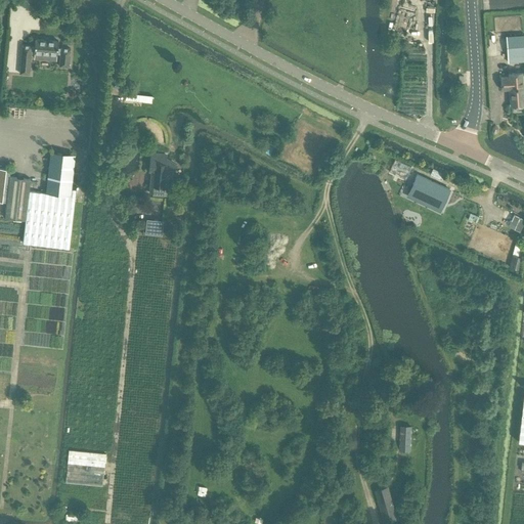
[(523,34),(507,36),(508,56),(523,55),(523,34)]
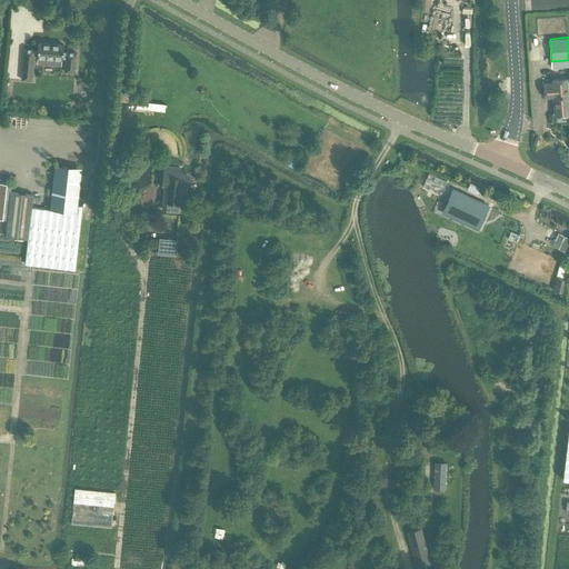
[(63,53),(63,46),(38,43),(38,51),(35,51),(35,50),(25,50),(22,81),(32,81),(35,58),(66,60),(65,73),(76,73),(77,53),(67,53),(63,53)]
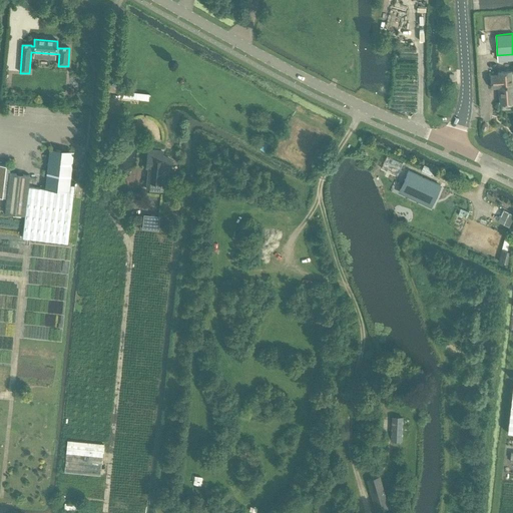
[(497,71),(498,75),(490,75),(490,88),(498,87),(499,104),(512,103),(510,71),(497,71)]
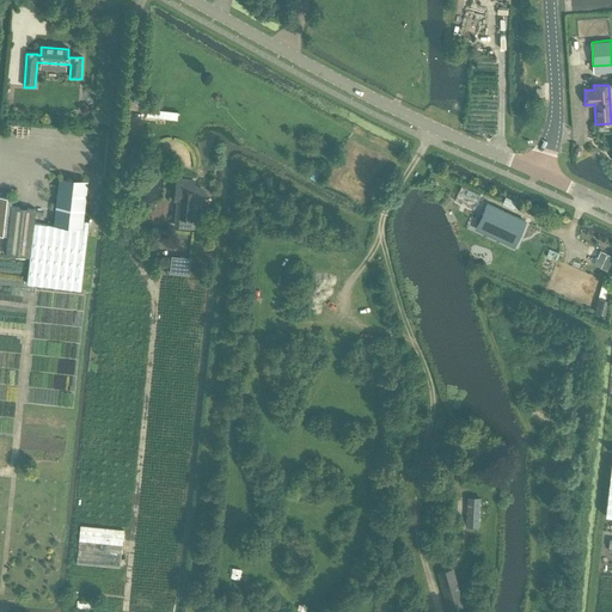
[(147,109),(146,116),(147,116),(178,120),(178,112),(148,109),(147,109)]
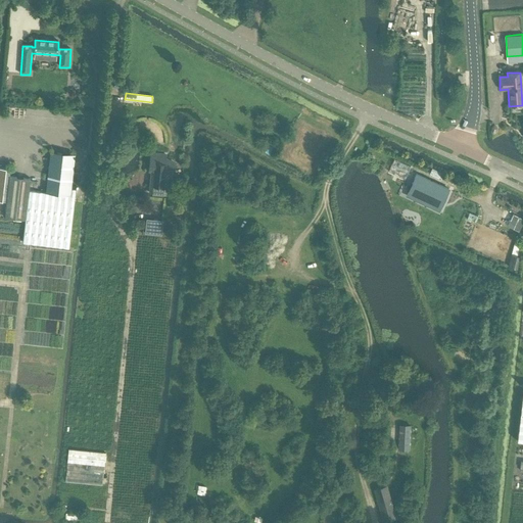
[(51,152),(46,193),(69,196),(70,189),(76,155),(51,152)]
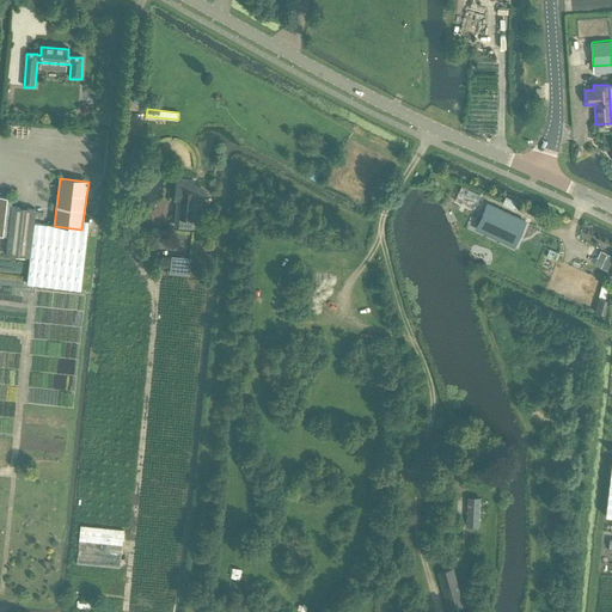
[(175,225),(194,227),(196,201),(204,202),(204,197),(207,199),(207,196),(204,195),(206,191),(193,184),(194,181),(176,179),(175,200),(178,200),(178,207),(177,207),(175,225)]
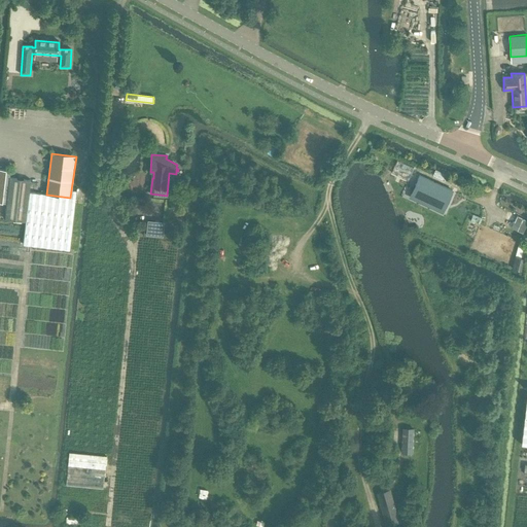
[(5,219),(26,222),(29,192),(31,180),(9,178),(10,174),(6,173),(6,171),(0,169),(0,203),(6,204),(5,219)]
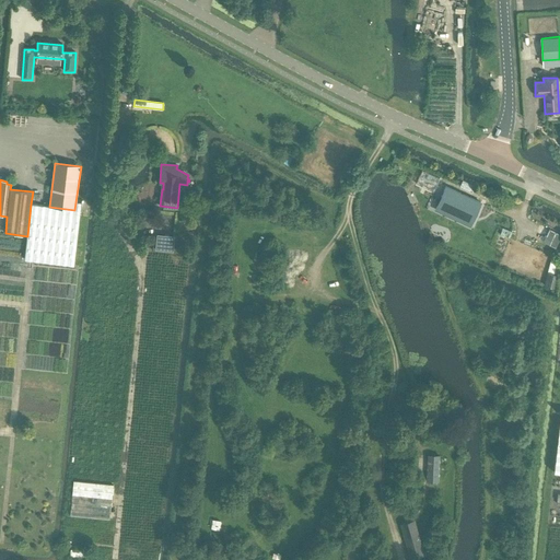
[(444,188),(435,208),(470,223),(479,203),(444,188)]
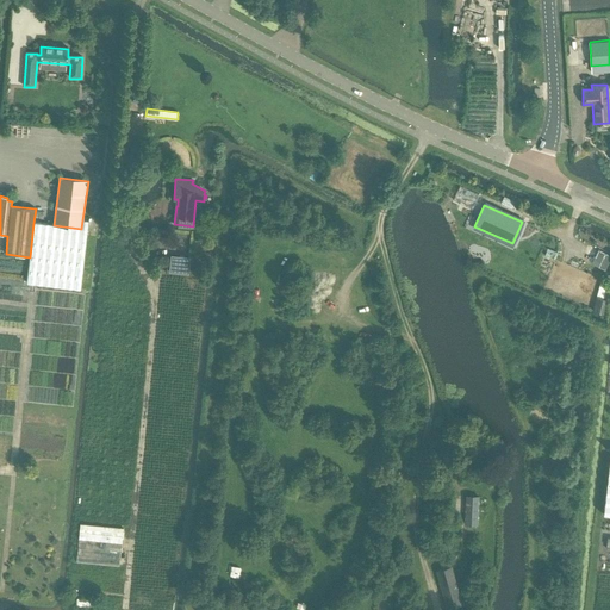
[(33,223),(30,257),(26,284),(80,290),(88,222),(82,221),(81,229),(54,225),(33,223)]
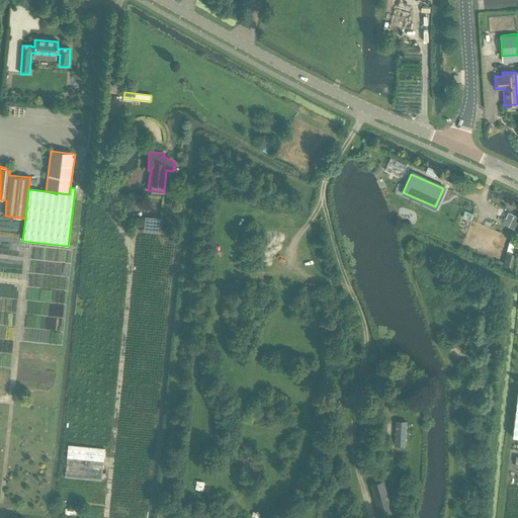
[(464,211),(462,218),(470,221),(473,216),(464,211)]
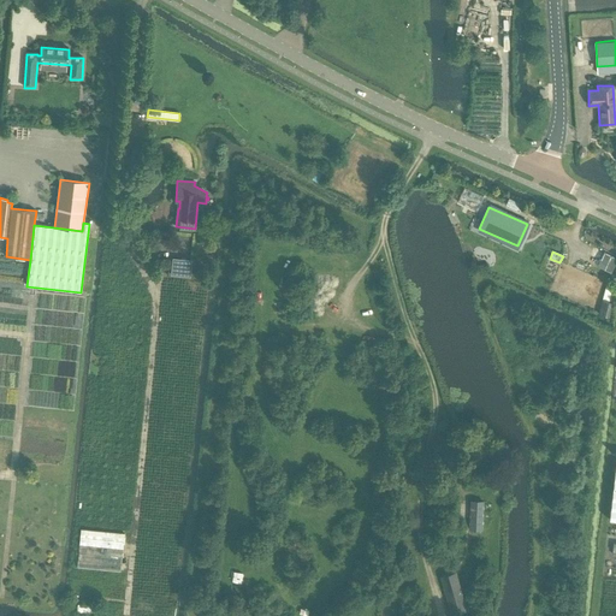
[(603,253),(597,265),(610,272),(615,259),(615,258),(603,252),(603,253)]
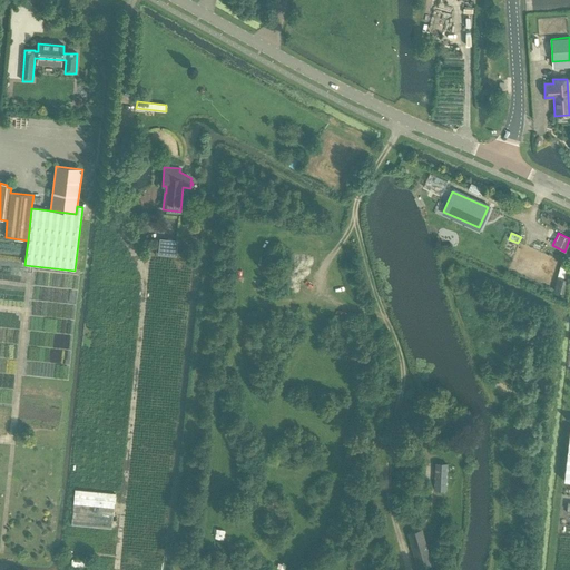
[(159,241),(157,256),(175,258),(177,243),(159,241)]
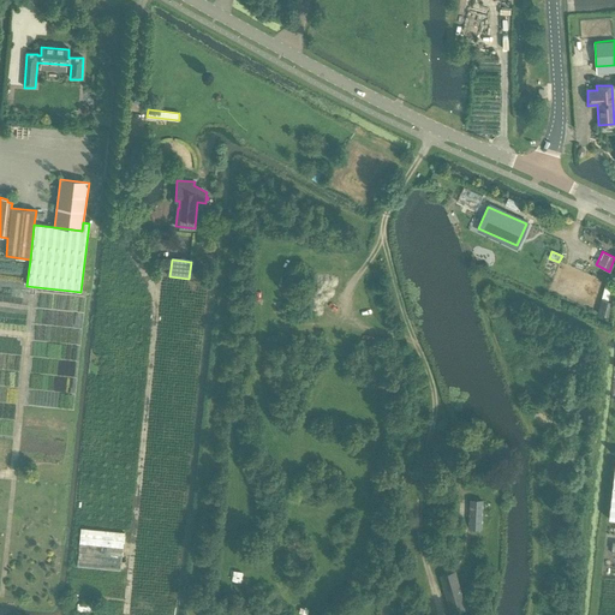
[(614,287),(611,286),(607,300),(603,314),(609,316),(613,302),(614,292),(614,287)]
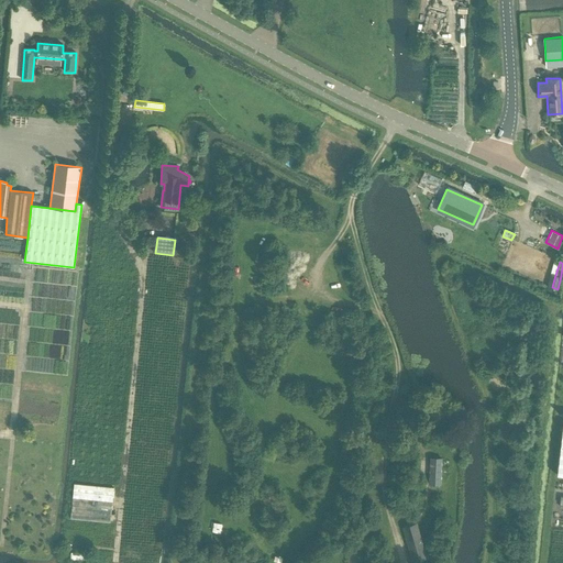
[(429,485),(440,486),(441,459),(430,459),(429,485)]
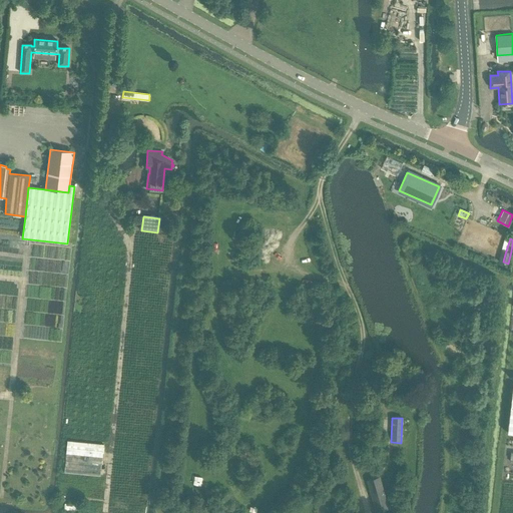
[(64,472),(99,475),(103,444),(67,440),(64,472)]
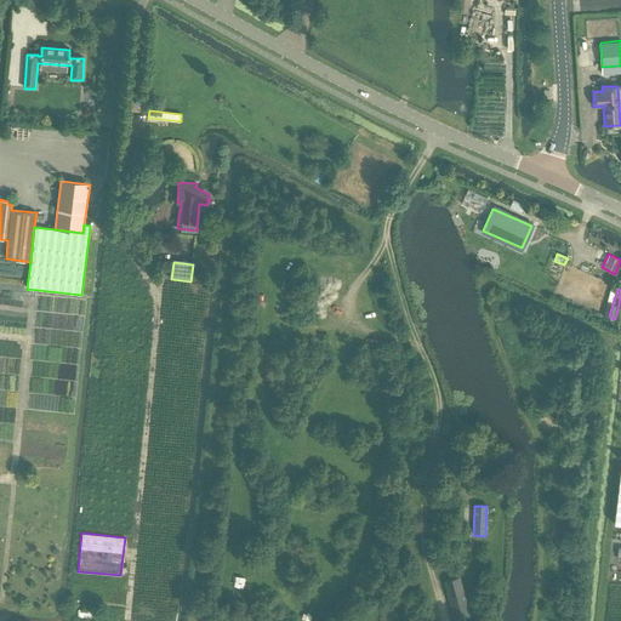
[(459,579),(449,581),(459,616),(468,614),(459,579)]
